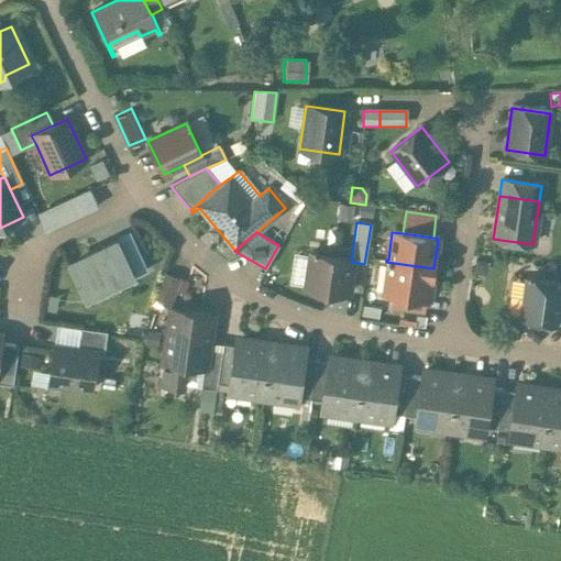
[(118,242),(68,265),(84,297),(133,274),(128,262),(118,242)]
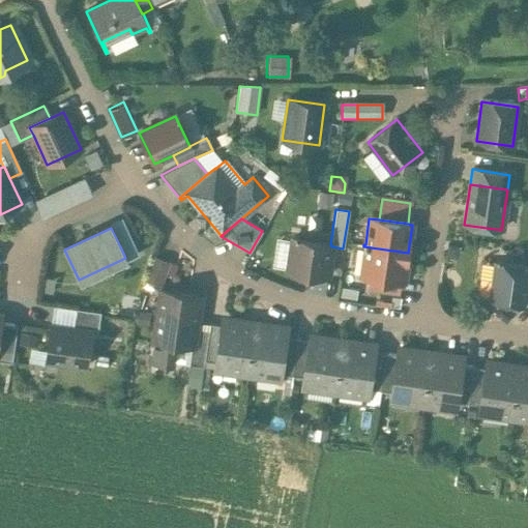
[(330,244),(293,239),(288,271),(326,276),(331,246),(331,244),(330,244)]
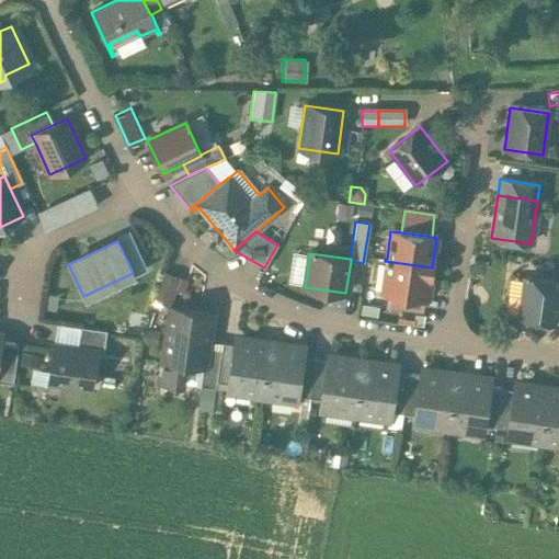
[(144,267),(138,255),(127,261),(133,273),(144,267)]
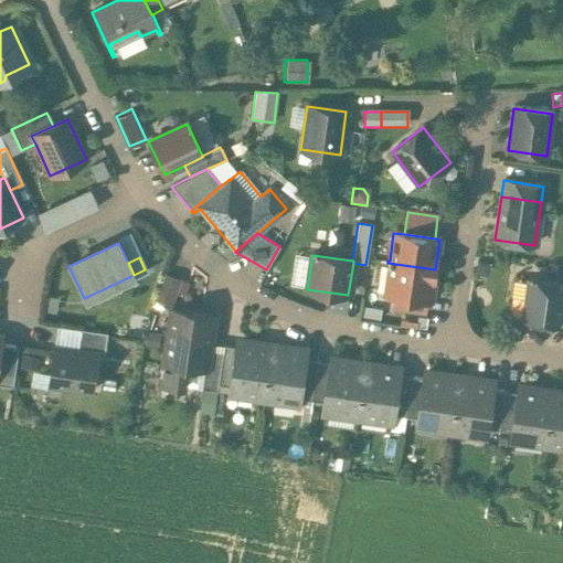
[(435,269),(388,263),(388,265),(389,266),(384,294),(395,296),(425,300),(431,300),(435,269)]
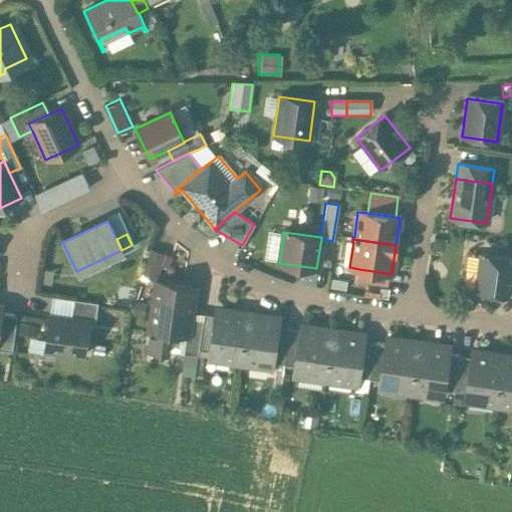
[(151,278),(158,249),(147,246),(140,275),(151,278)]
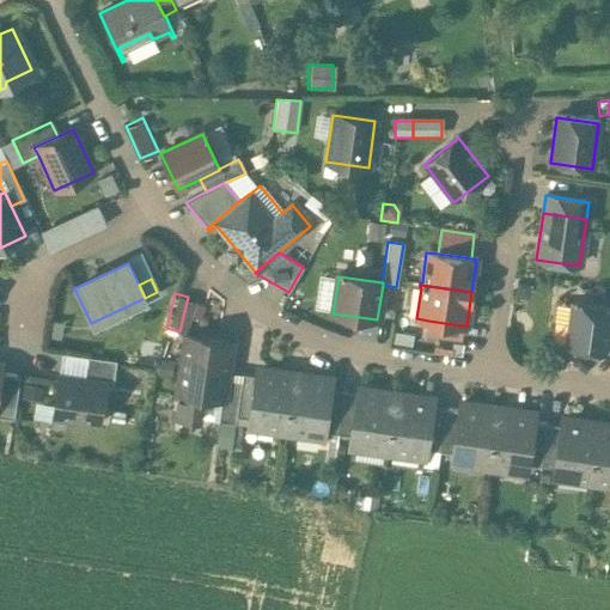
[(609,309),(572,304),(566,346),(607,352),(607,351),(609,328),(609,309)]
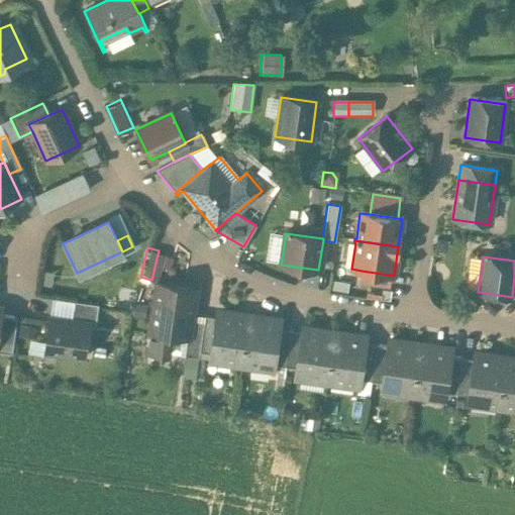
[(389,275),(362,271),(359,282),(388,287),(389,275)]
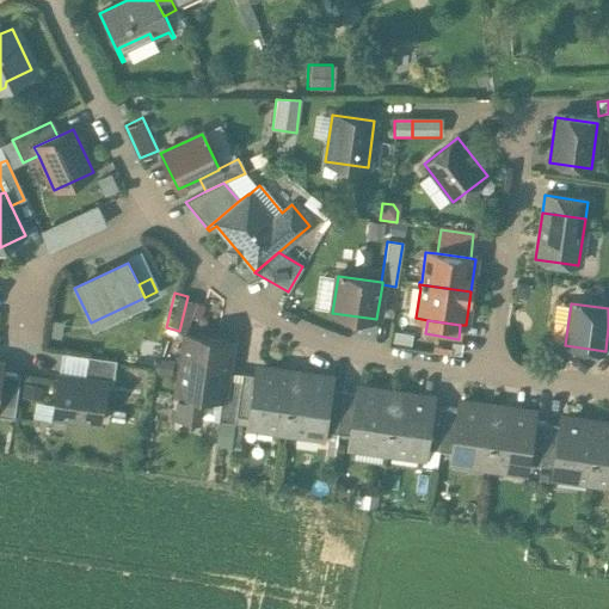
[(229,342),(185,336),(177,392),(179,392),(177,414),(198,418),(198,417),(217,419),(221,398),(222,398),(225,379),(229,342)]
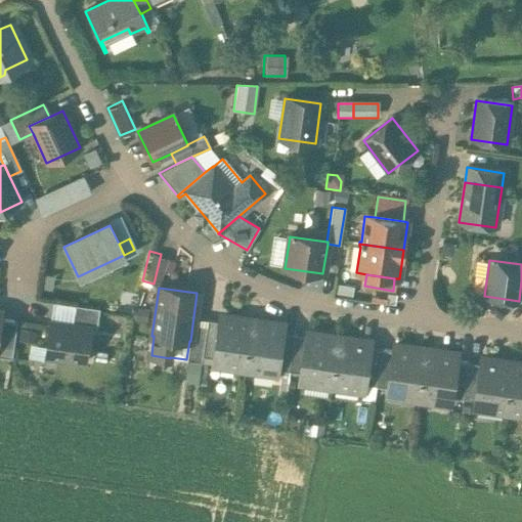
[(98,309),(74,306),(72,323),(90,327),(89,328),(95,329),(98,309)]
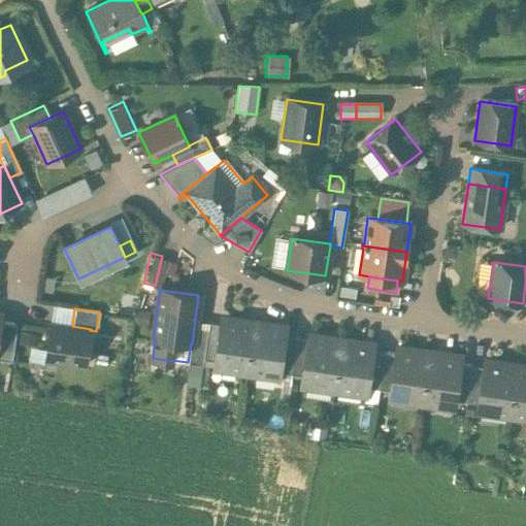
[(253,323),(221,319),(221,325),(215,361),(215,367),(245,372),(253,323)]
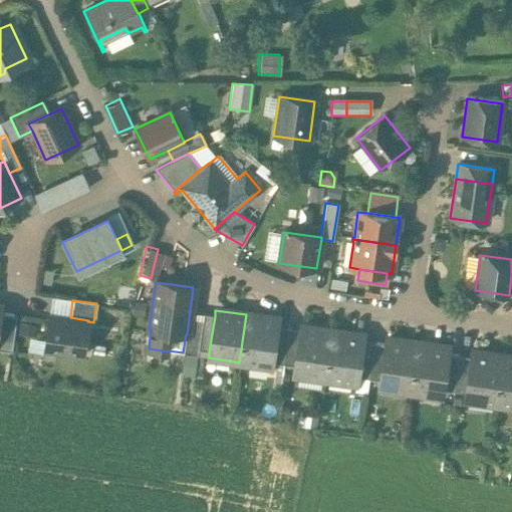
[(16,316),(0,314),(0,349),(10,351),(16,316)]
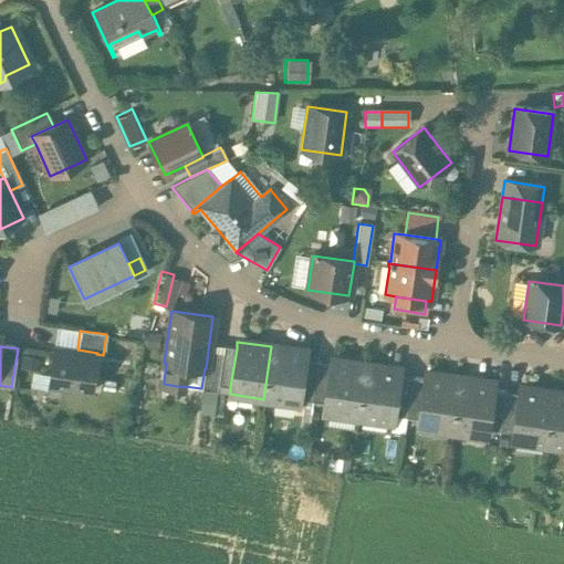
[(77,350),(53,346),(48,386),(92,393),(96,354),(97,353),(77,350)]
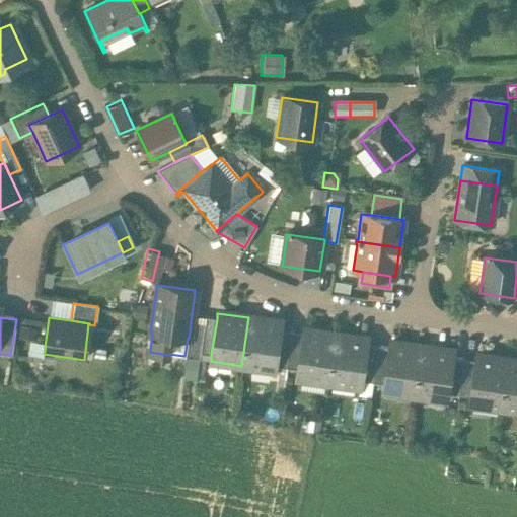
[(204,323),(199,354),(211,355),(217,319),(205,317),(204,323)]
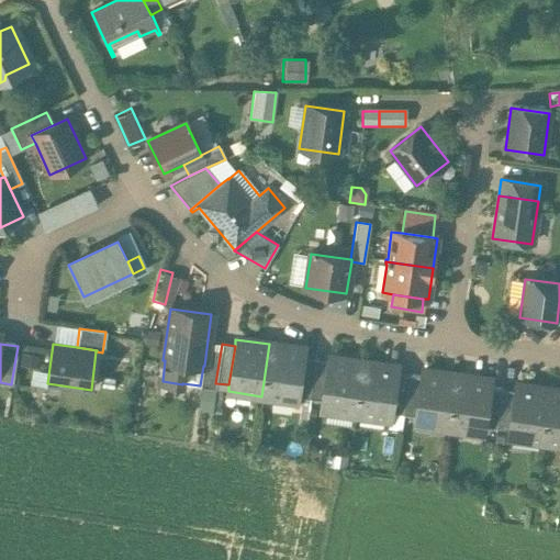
[(303,349),(269,344),(261,396),(295,401),(297,396),(302,358),(303,349)]
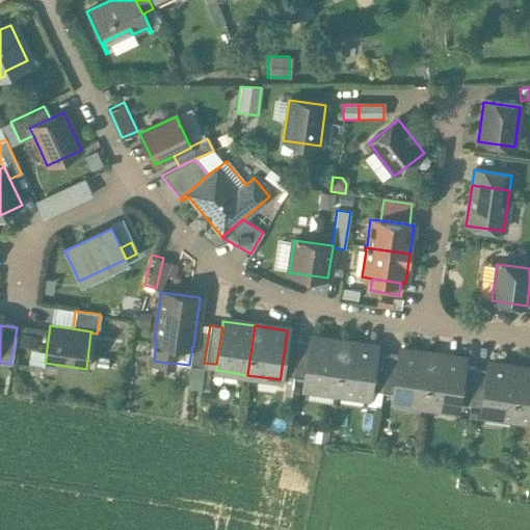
[(209,332),(195,329),(193,346),(192,346),(189,365),(189,367),(204,369),(204,363),(209,332)]
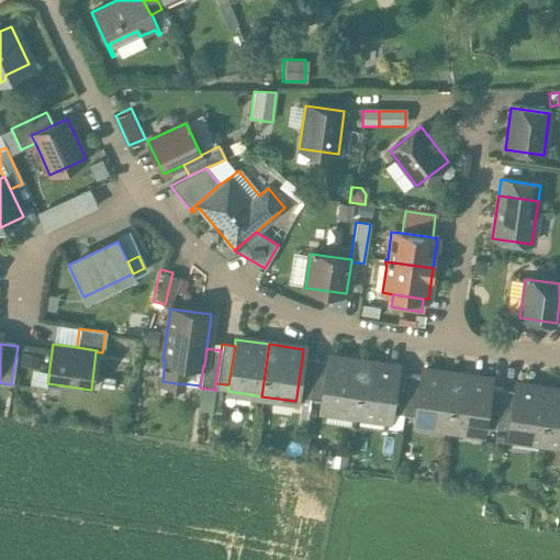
[(315,359),(302,358),(297,396),(310,399),(315,359)]
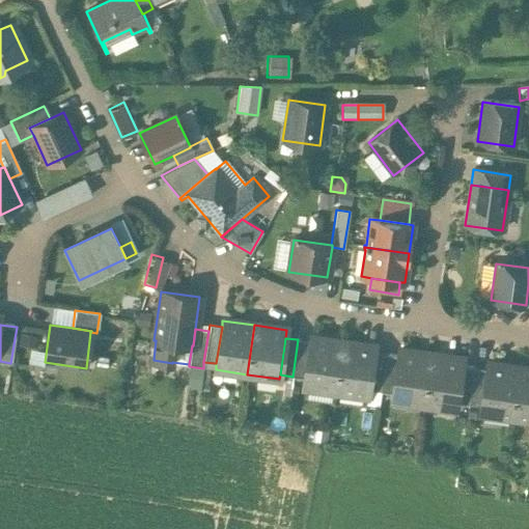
[(342,342),(310,338),(310,341),(304,379),(303,387),(335,392),(342,342)]
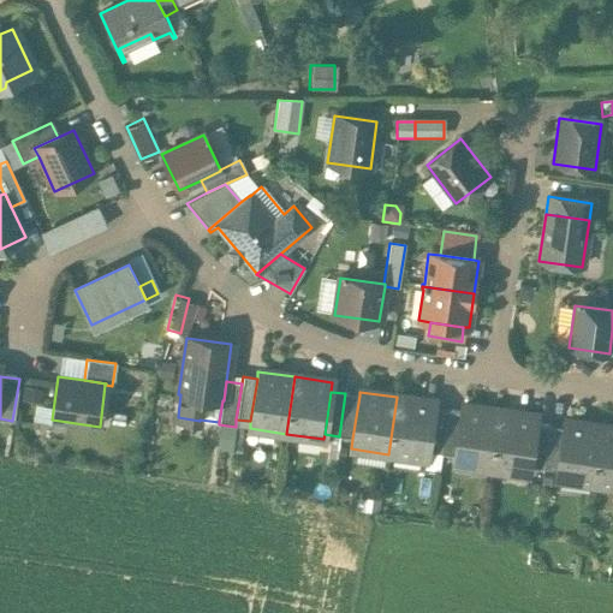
[(359,396),(345,393),(339,436),(352,439),(359,396)]
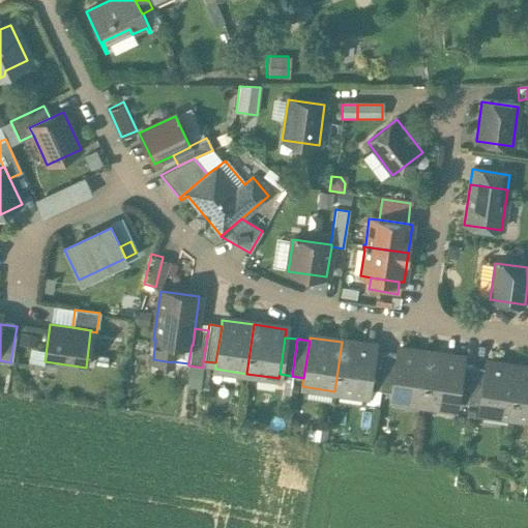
[(373,347),(342,342),(334,391),(365,396),(367,389),(373,353),(373,347)]
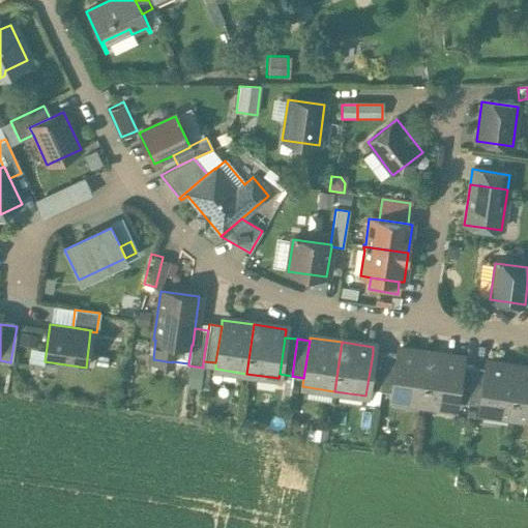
[(430,355),(398,350),(397,356),(391,393),(390,400),(422,404),(430,355)]
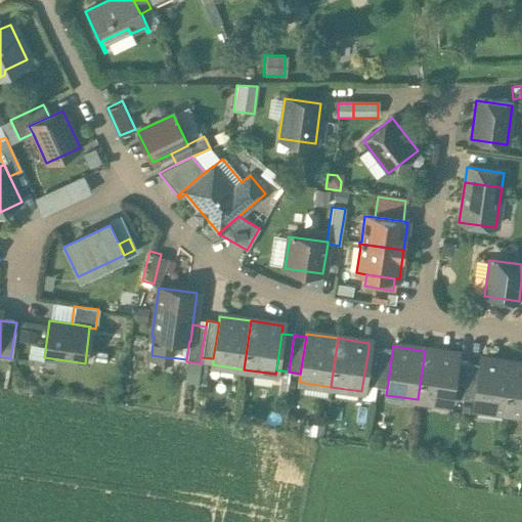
[(381,351),(368,349),(362,385),(375,387),(381,351)]
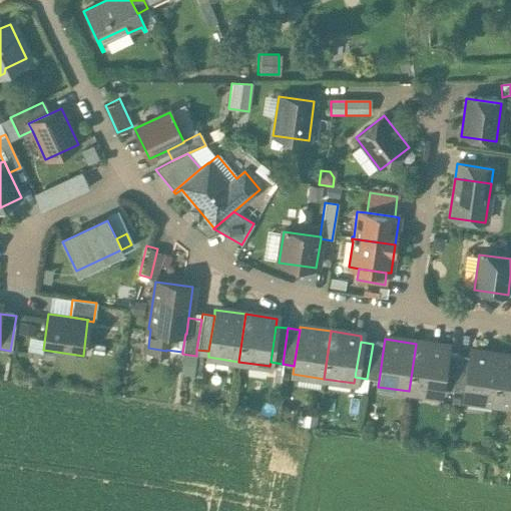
[(384,345),(373,344),(367,379),(379,381),(384,345)]
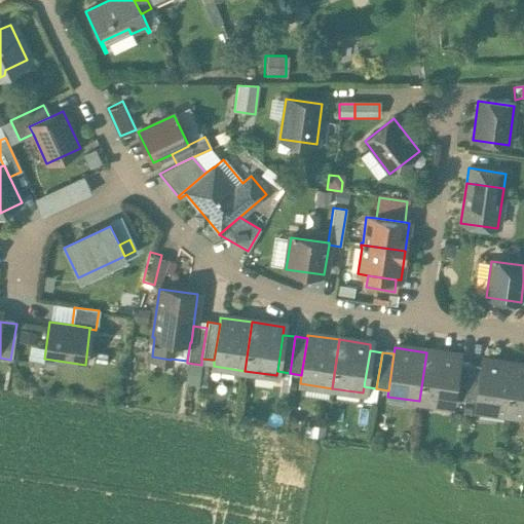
[(457,357),(426,352),(419,401),(451,406),(451,400),(457,363),(457,357)]
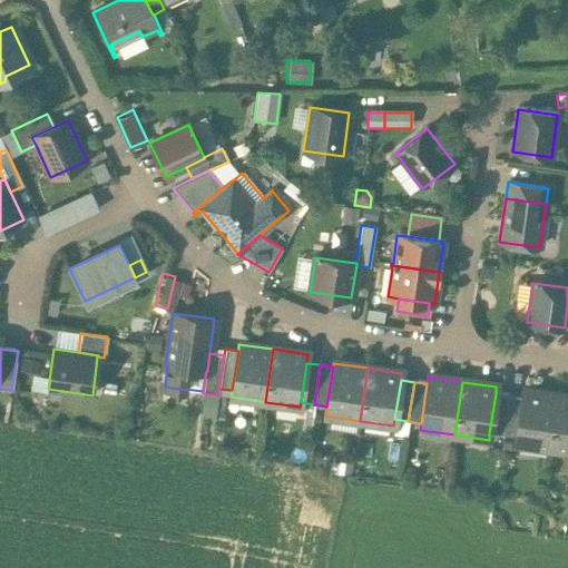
[(557,395),(522,391),(521,398),(516,437),(515,443),(549,449),(557,395)]
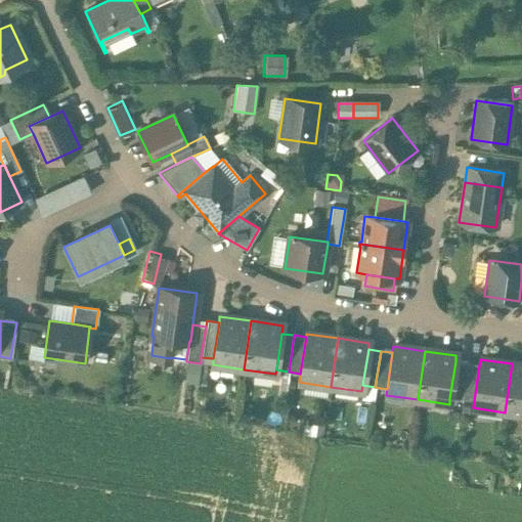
[(467,363),(455,361),(449,398),(462,399),(467,363)]
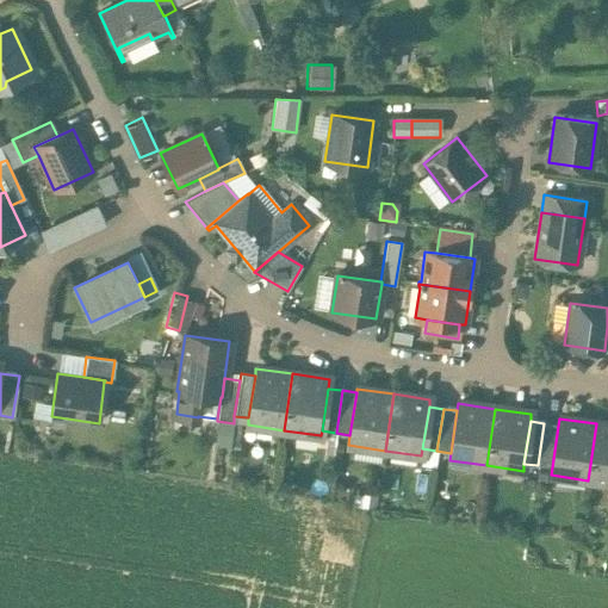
[(558,426),(544,423),(538,465),(552,467),(558,426)]
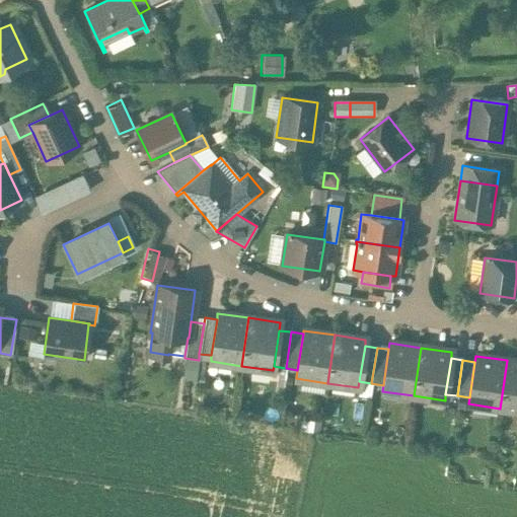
[(516,361),(507,360),(500,409),(516,411),(516,361)]
